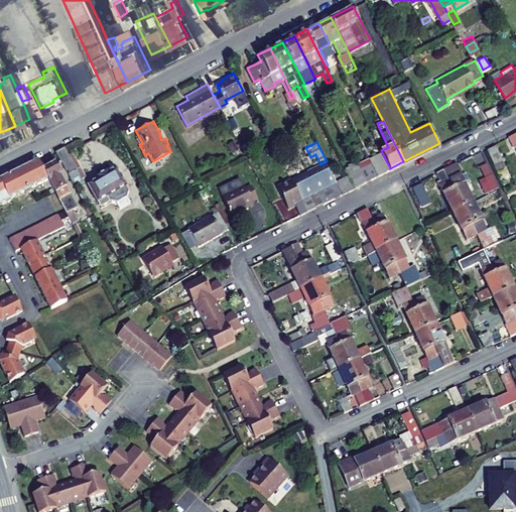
[(77,167),(80,165),(68,144),(65,145),(77,167)]
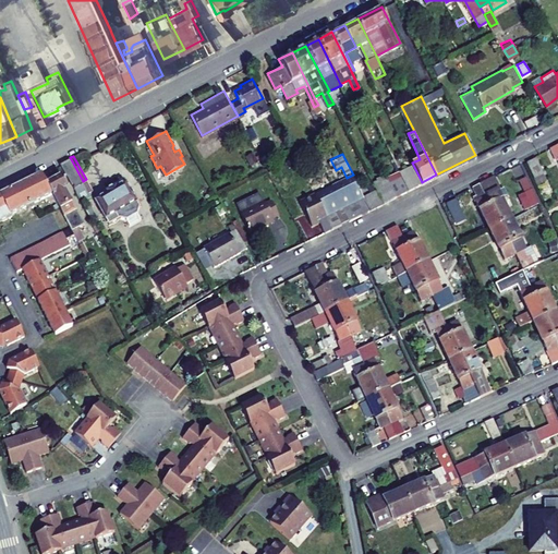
[(536,156),(526,160),(533,177),(543,171),(536,156)]
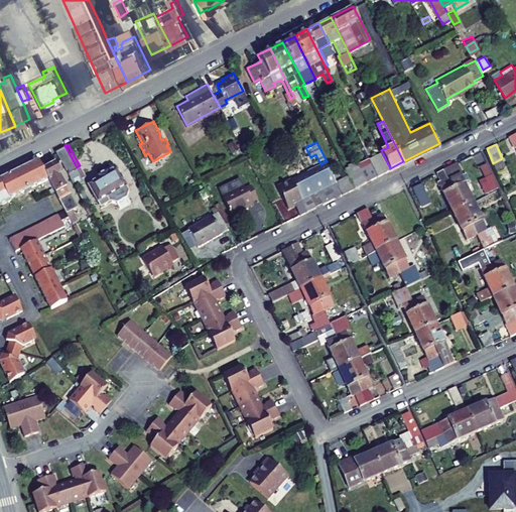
[(74,181),(86,174),(80,165),(77,167),(65,145),(55,150),(74,181)]
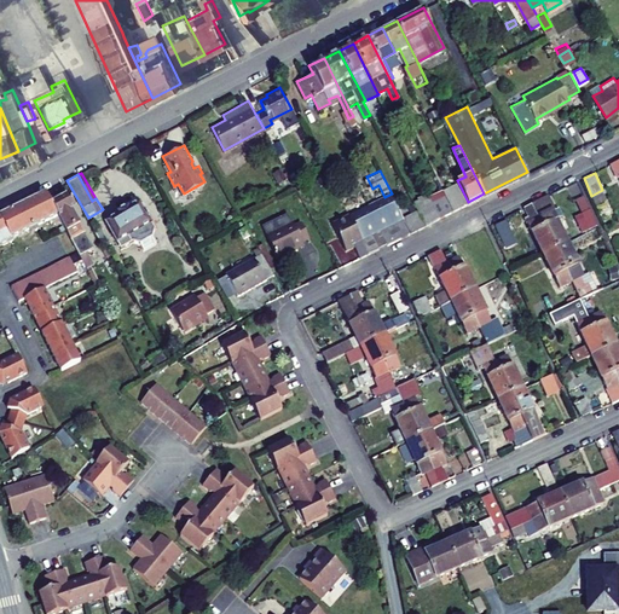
[(453,209),(468,202),(457,180),(450,184),(452,190),(446,193),(453,209)]
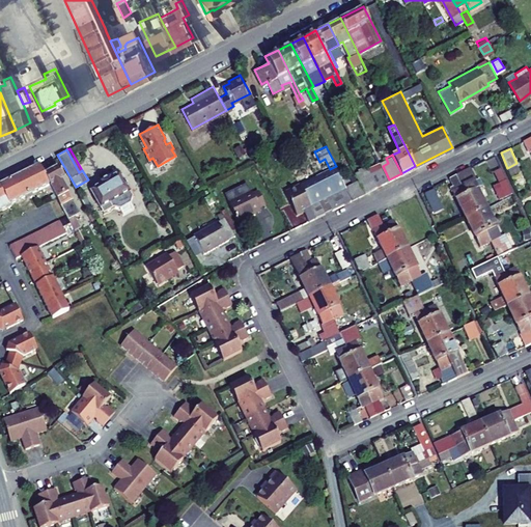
[(516,163),(507,168),(511,174),(521,170),(516,163)]
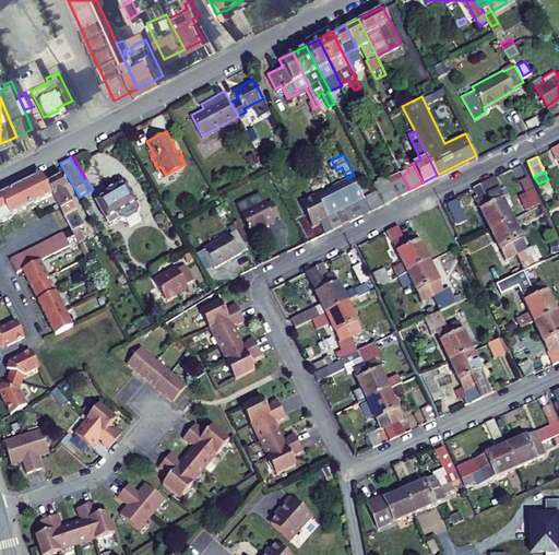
[(34,200),(51,191),(46,181),(40,173),(21,182),(33,204),(36,202),(34,200)]
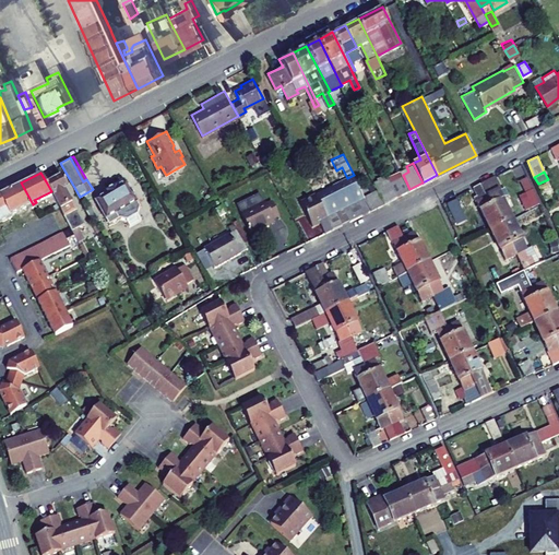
[(84,222),(66,188),(69,187),(61,174),(46,181),(51,191),(57,201),(76,236),(82,234),(79,225),(84,222)]
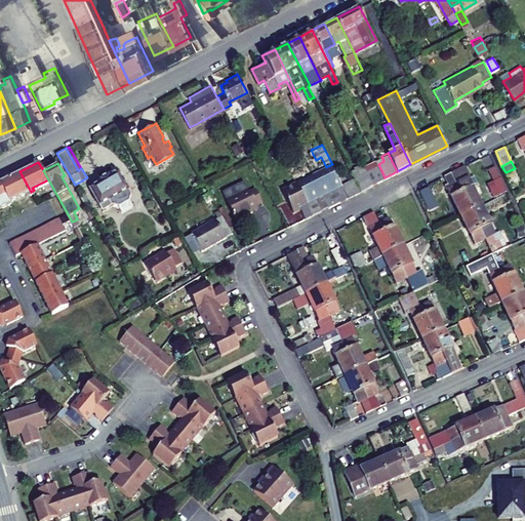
[(332,203),(348,196),(341,183),(332,164),(326,167),(315,172),(332,203)]
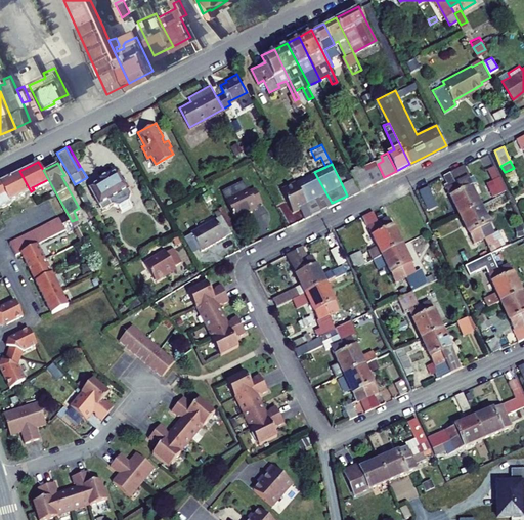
[(372,183),(383,177),(377,164),(365,170),(372,183)]
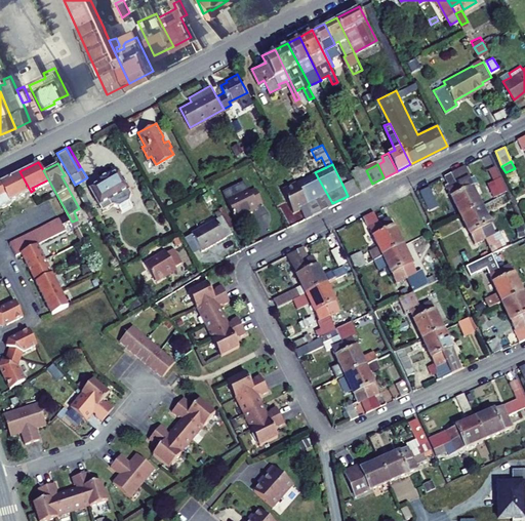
[(465,164),(451,170),(471,209),(481,204),(468,176),(471,175),(465,164)]
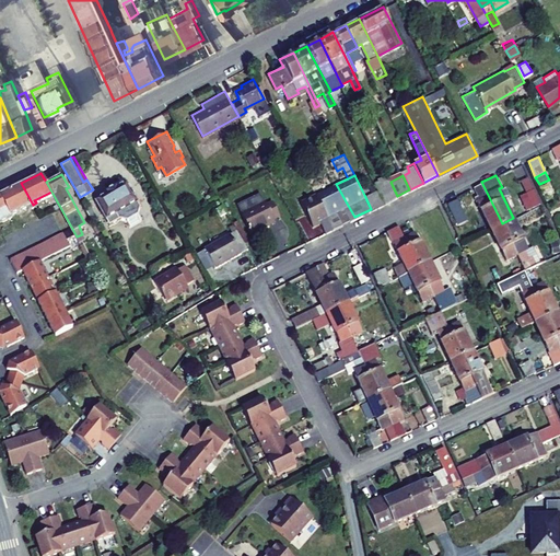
[(381,186),(391,182),(387,176),(377,181),(381,186)]
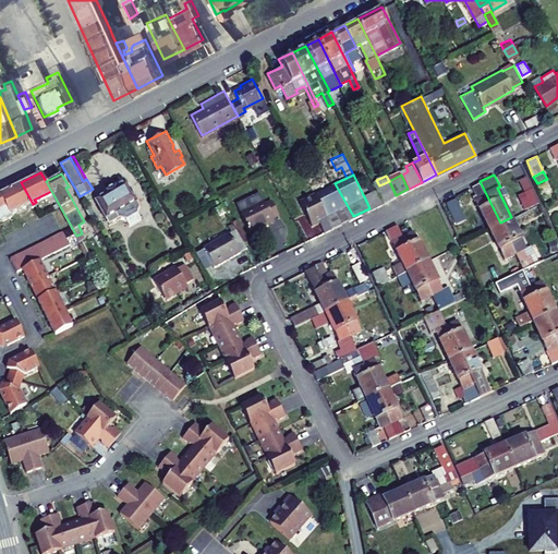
[(108,223),(120,216),(126,217),(137,211),(140,204),(135,197),(137,194),(135,191),(131,191),(125,181),(117,187),(116,184),(105,190),(106,193),(95,199),(108,223)]
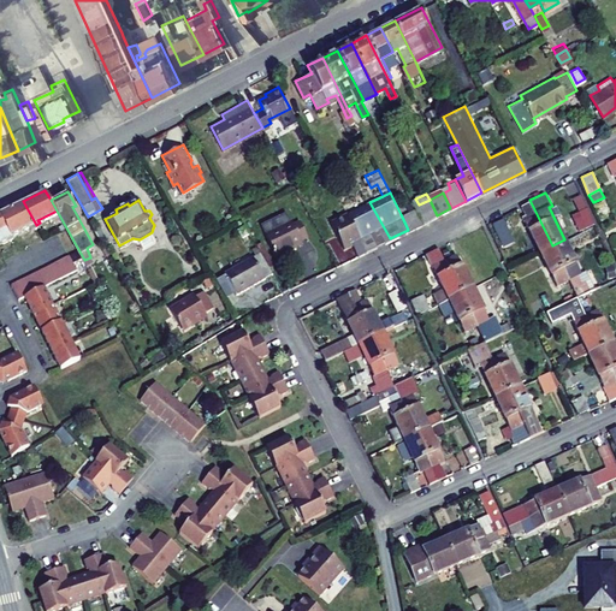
[(424,223),(437,215),(430,200),(419,205),(415,207),(424,223)]
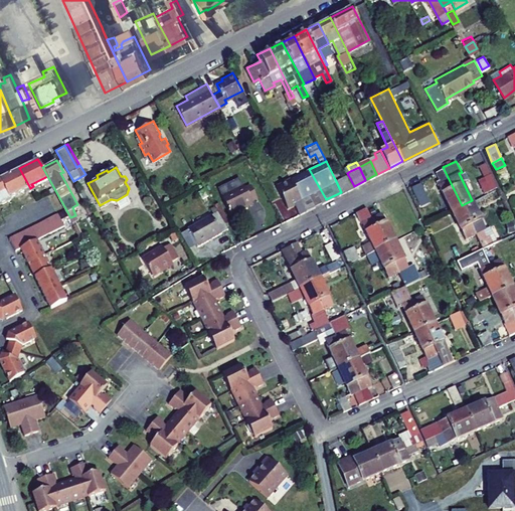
[(443,167),(436,171),(439,178),(437,180),(452,210),(462,205),(443,167)]
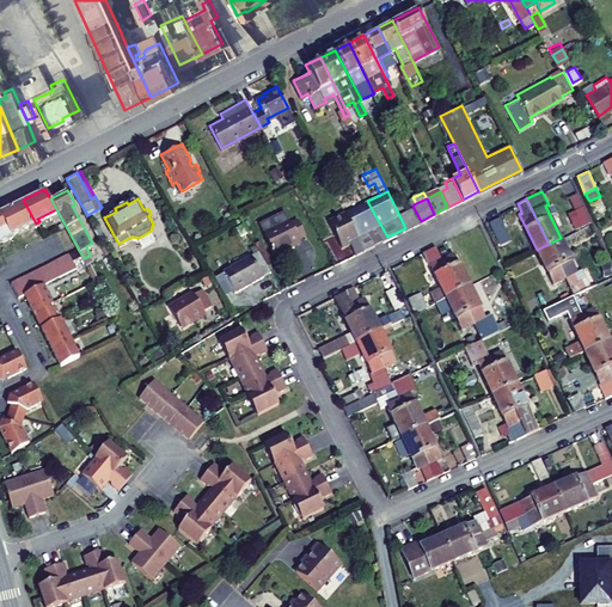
[(31,226),(36,224),(23,200),(11,204),(22,226),(30,222),(31,226)]
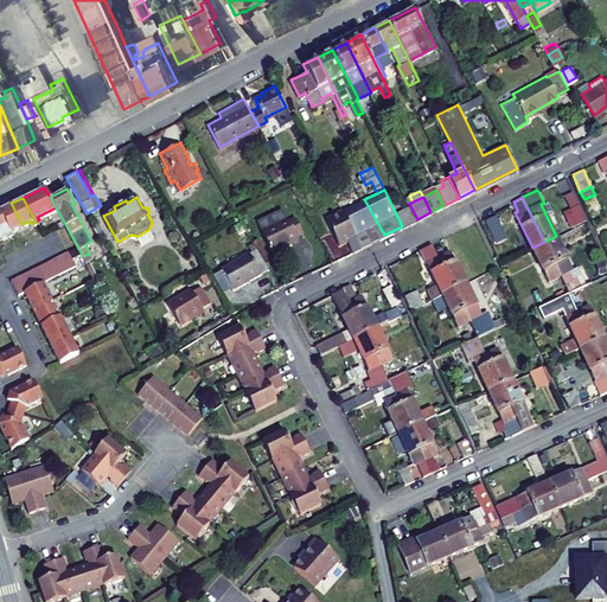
[(362,247),(384,235),(364,199),(343,210),(362,247)]
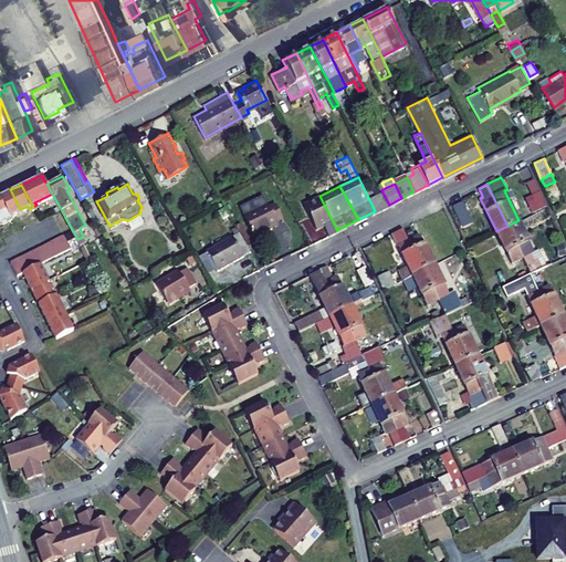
[(0,196),(9,215),(20,209),(10,189),(0,194),(0,196)]
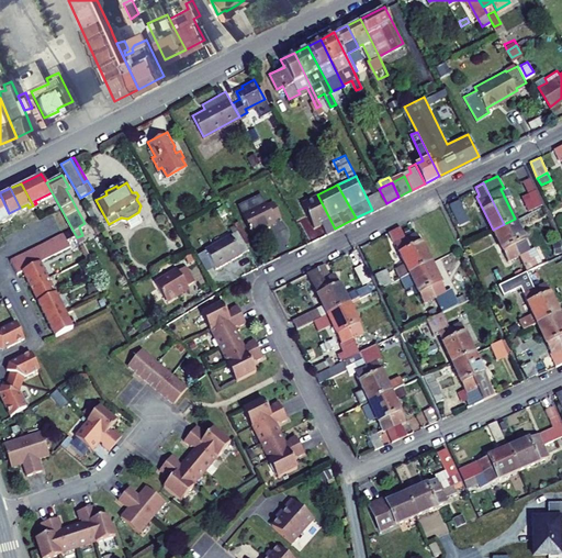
[(535,188),(528,191),(535,207),(542,203),(535,188)]
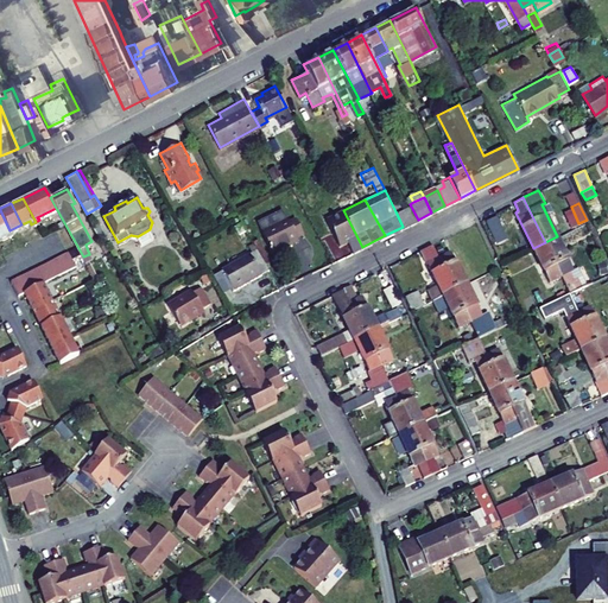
[(403,227),(418,220),(410,204),(396,211),(403,227)]
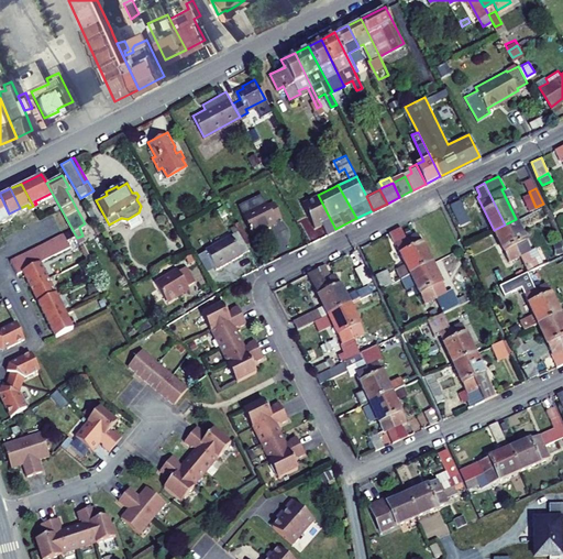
[(0,220),(11,216),(9,214),(0,195),(0,220)]
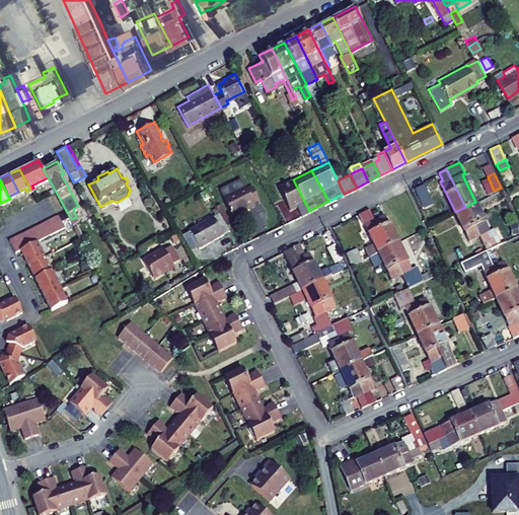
[(301,214),(309,211),(293,179),(279,187),(290,208),(297,205),(301,214)]
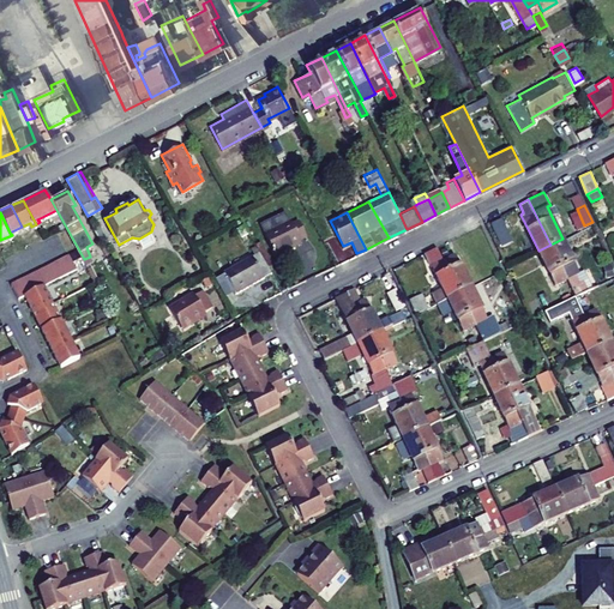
[(276,253),(300,241),(299,239),(306,235),(298,217),(290,221),(289,218),(264,230),(276,253)]
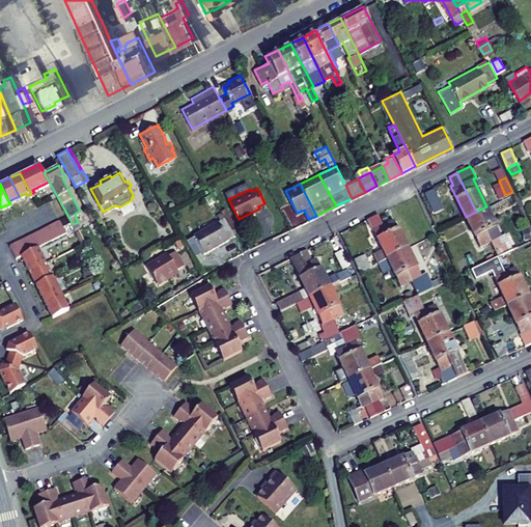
[(434,188),(424,192),(434,212),(443,206),(434,188)]
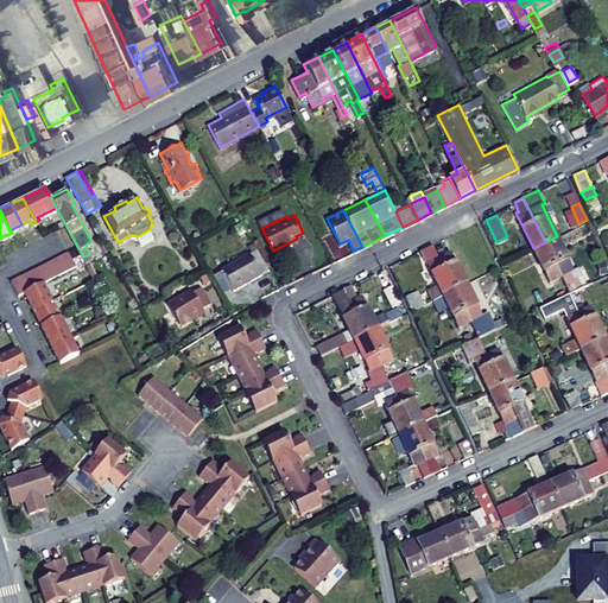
[(239,232),(246,228),(241,220),(234,223),(239,232)]
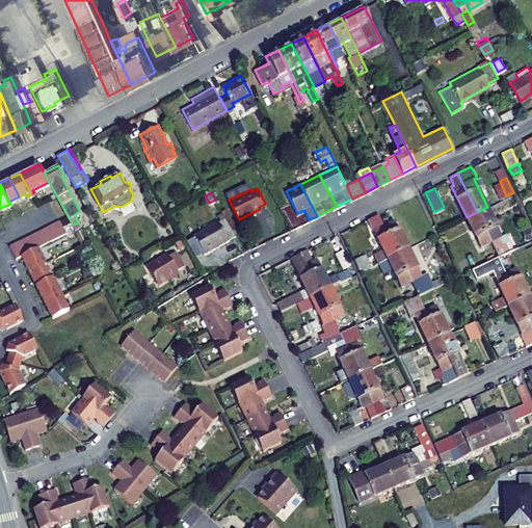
[(502,234),(487,207),(477,212),(491,240),(499,256),(510,251),(506,242),(510,240),(506,232),(502,234)]
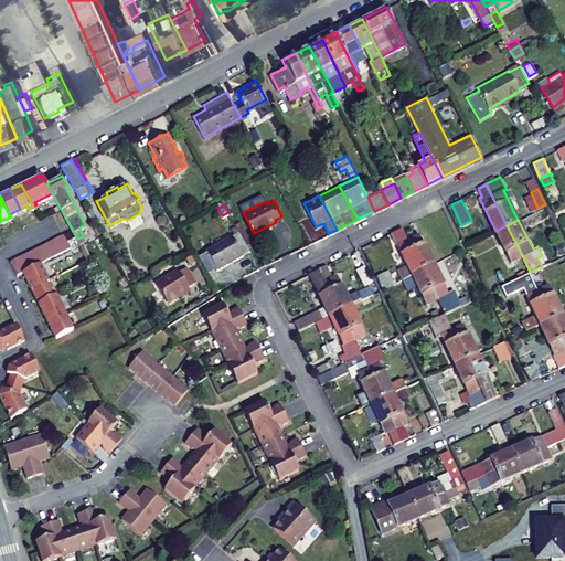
[(402,225),(390,232),(406,263),(397,267),(403,277),(412,273),(422,267),(407,239),(402,225)]
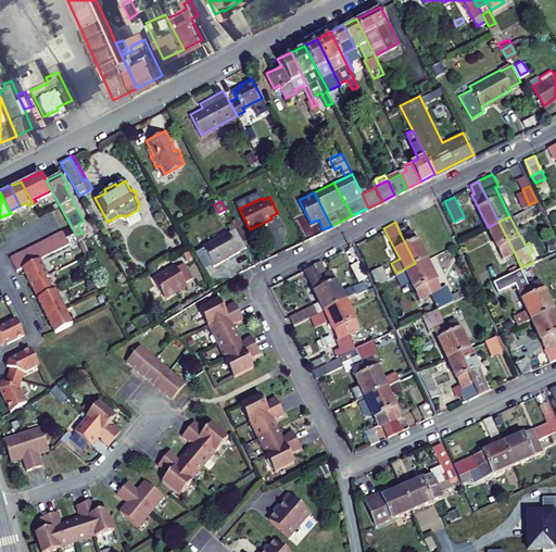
[(502,256),(514,251),(498,222),(488,227),(502,256)]
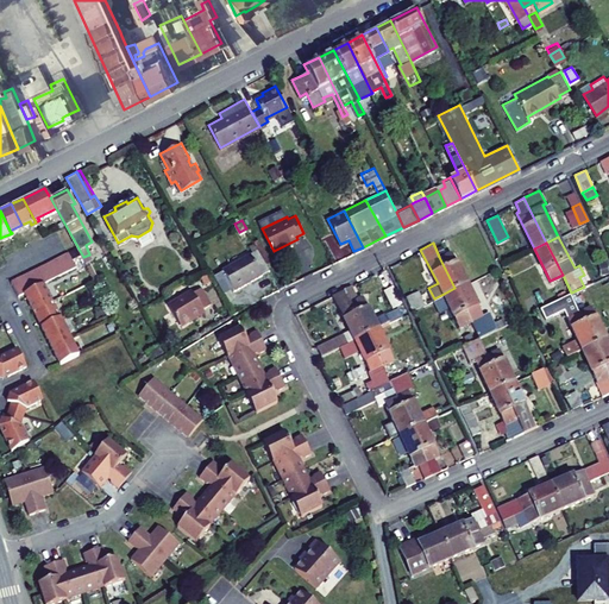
[(233,288),(269,268),(257,247),(221,268),(223,269),(233,287),(233,288)]
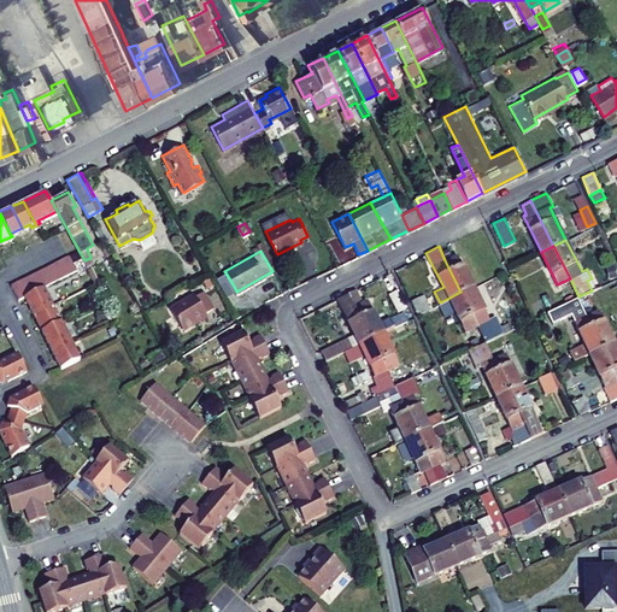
[(70,272),(77,269),(69,253),(62,257),(70,272)]
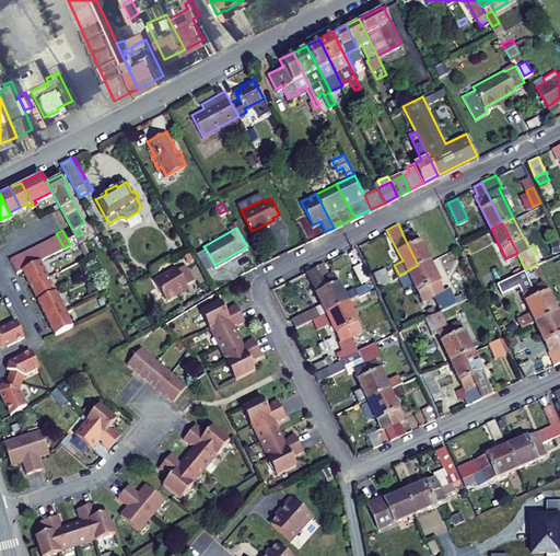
[(415,231),(404,236),(418,265),(429,259),(415,231)]
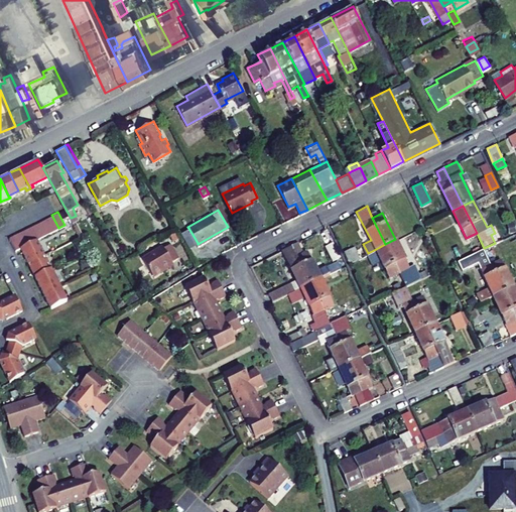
[(52,231),(58,228),(51,215),(45,218),(52,231)]
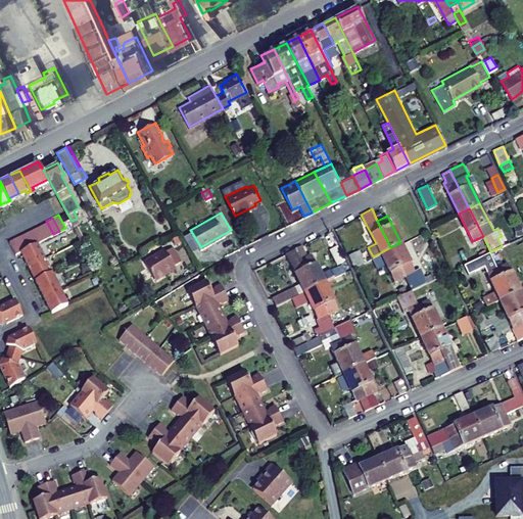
[(47,237),(53,234),(46,221),(40,225),(47,237)]
